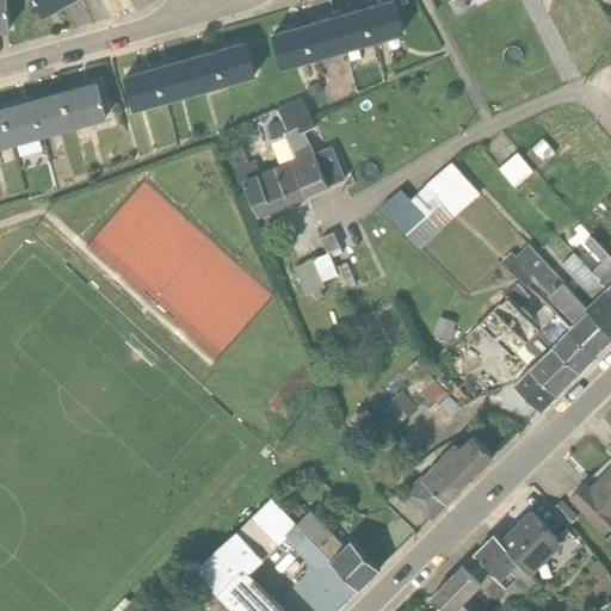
[(6,0),(0,0),(0,31),(11,31),(6,0)]
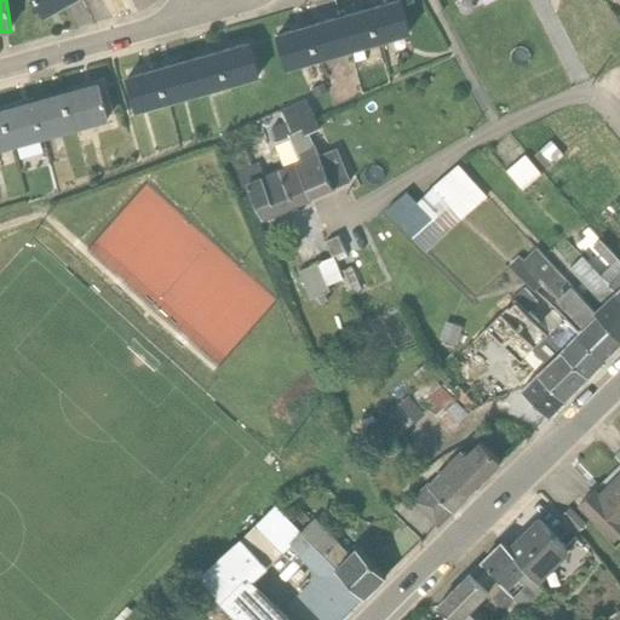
[(73,0),(40,0),(47,15),(73,0)]
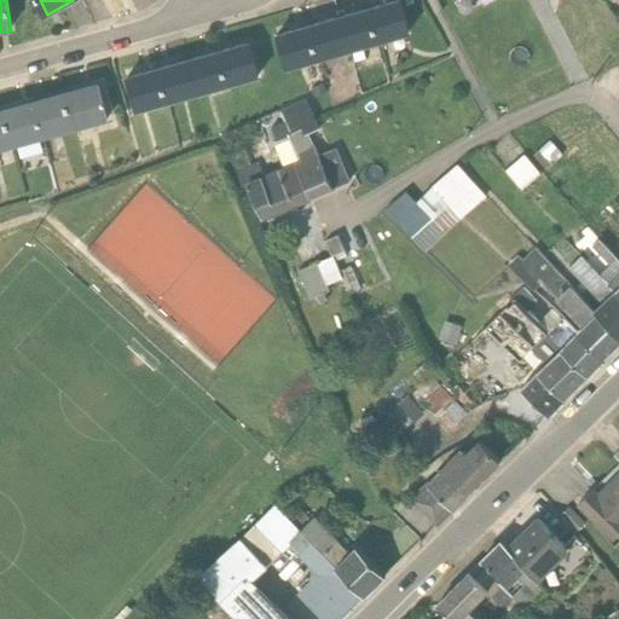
[(399,0),(392,0),(277,32),(287,68),(409,34),(399,0)]
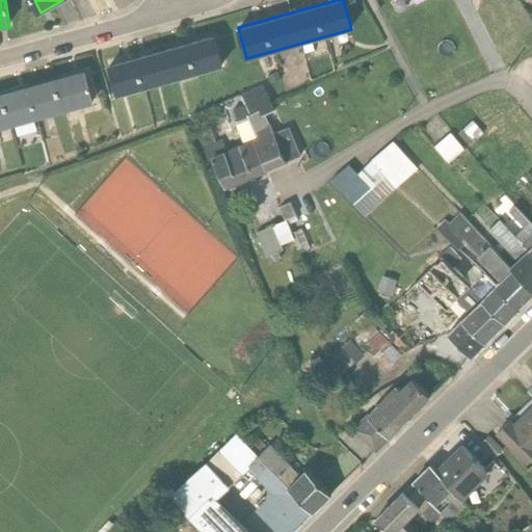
[(214,35),(109,65),(117,95),(222,64),(214,35)]
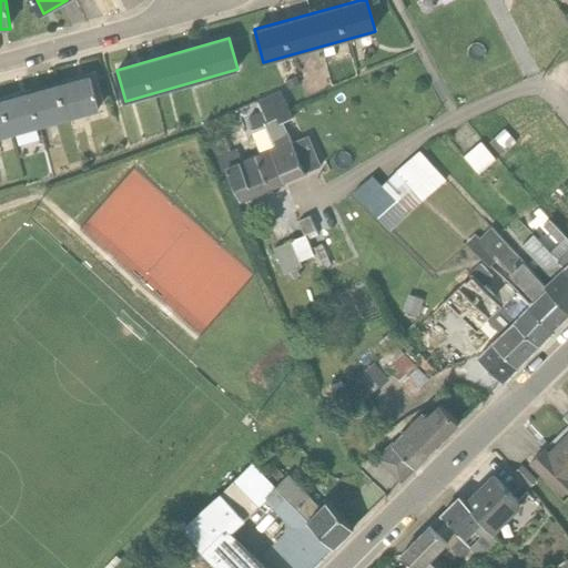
[(90,74),(0,100),(0,135),(101,109),(90,74)]
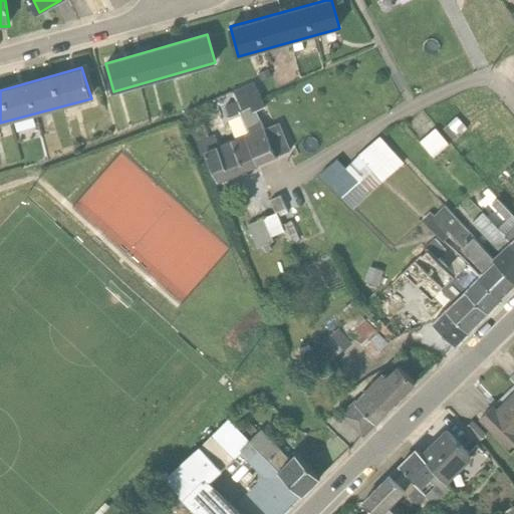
[(247,127),(260,121),(256,111),(266,107),(254,82),(232,91),(236,101),(227,104),(232,116),(231,117),(240,136),(249,133),(247,127)]
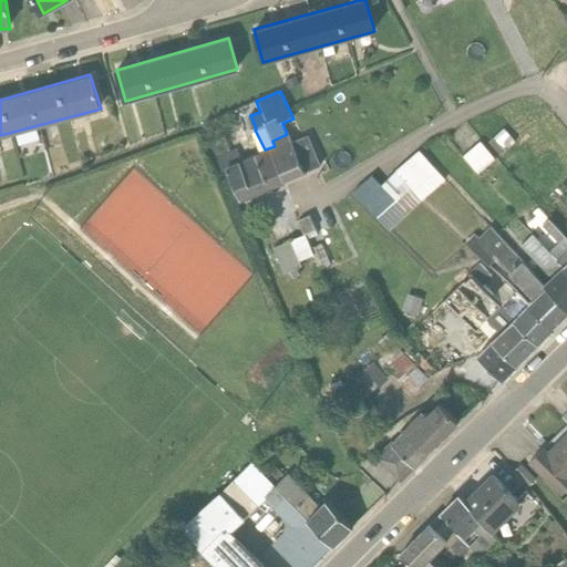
[(514,142),(503,131),(487,143),(500,156),(514,142)]
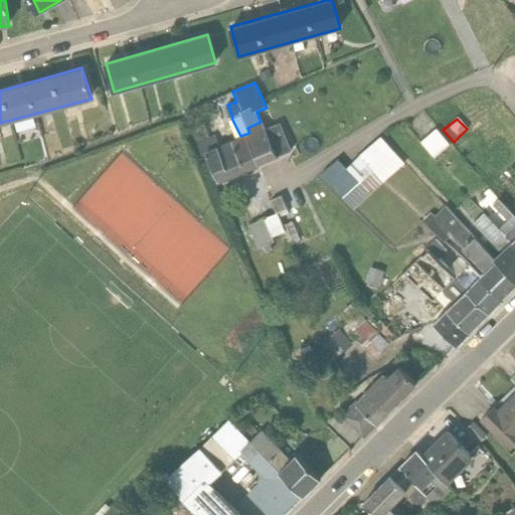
[(247,128),(249,133),(240,136),(218,146),(204,151),(205,154),(217,182),(277,157),(264,130),(261,122),(247,128)]
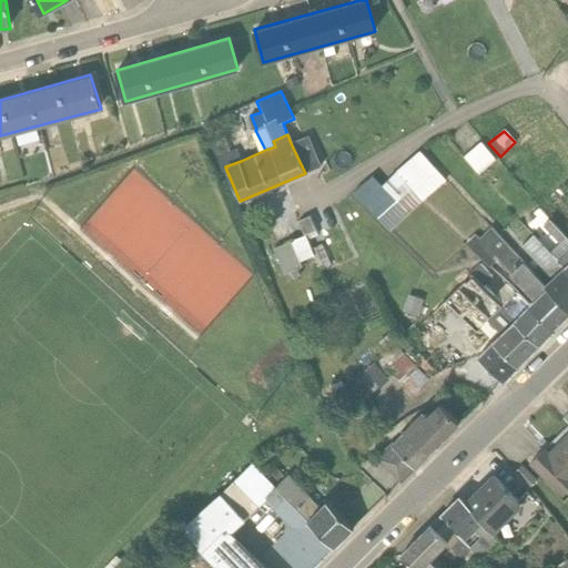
[(291,143),(305,173),(322,165),(307,135),(291,143)]
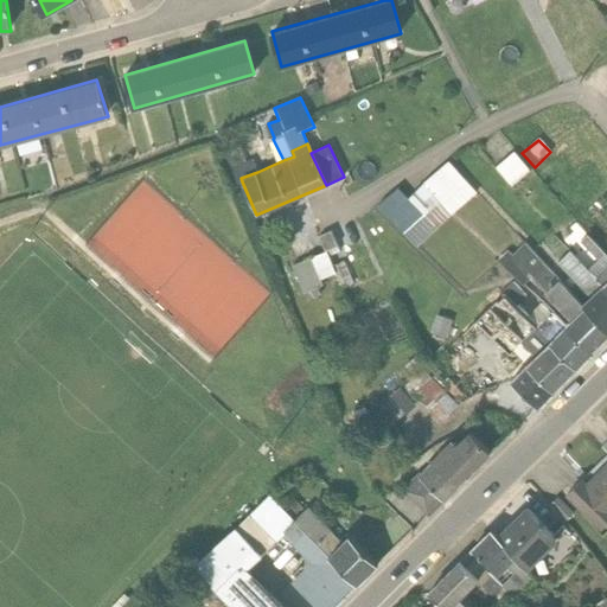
[(241,178),(257,172),(251,159),(246,163),(238,146),(224,152),(237,184),(242,181),(241,178)]
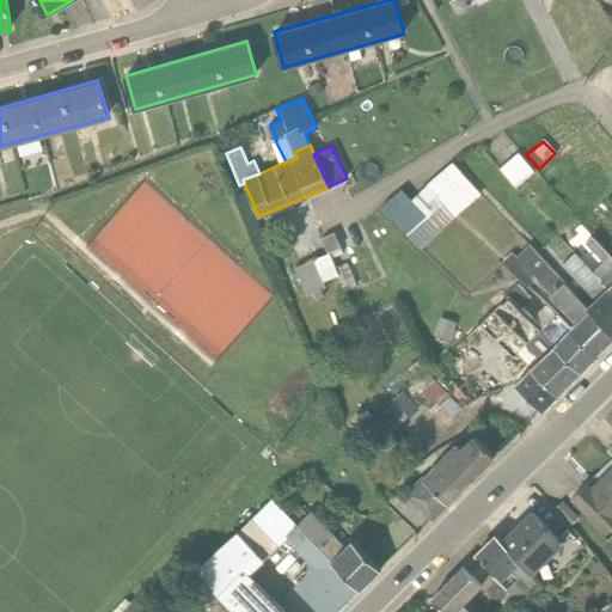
[(534,173),(518,153),(497,170),(514,190),(534,173)]
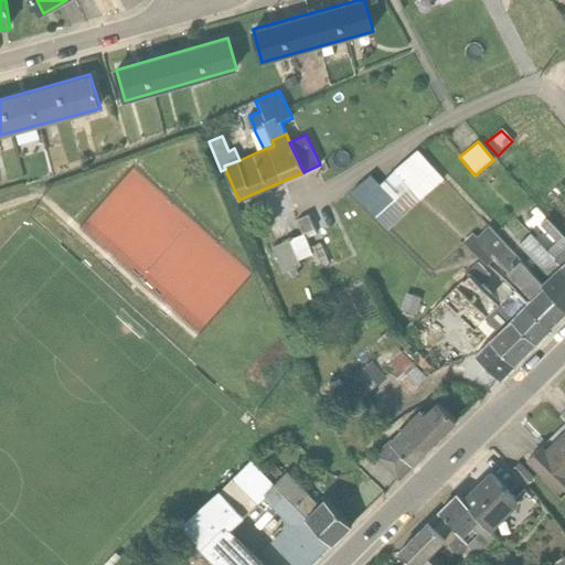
[(376,180),(356,196),(385,230),(444,180),(417,151),(381,185),(376,180)]
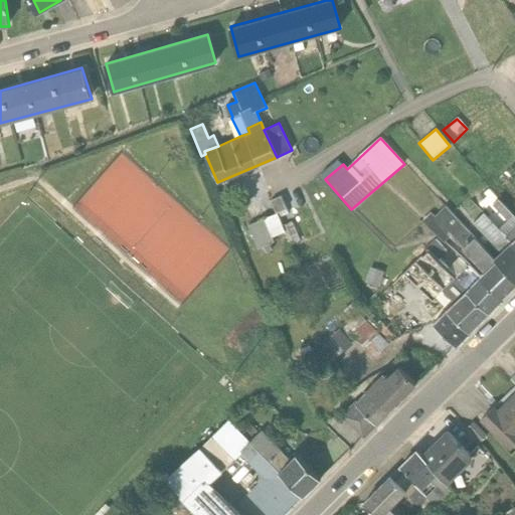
[(462,252),(474,239),(446,209),(432,223),(462,252)]
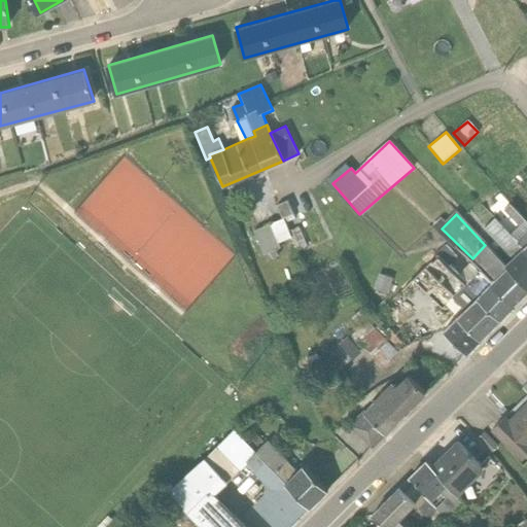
[(323,244),(311,215),(282,226),(289,247),(294,256),(323,244)]
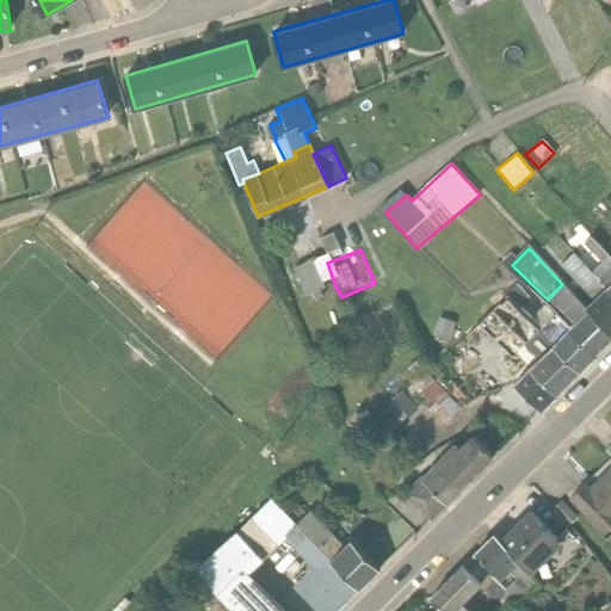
[(327,263),(323,255),(292,266),(304,297),(335,287),(327,263)]
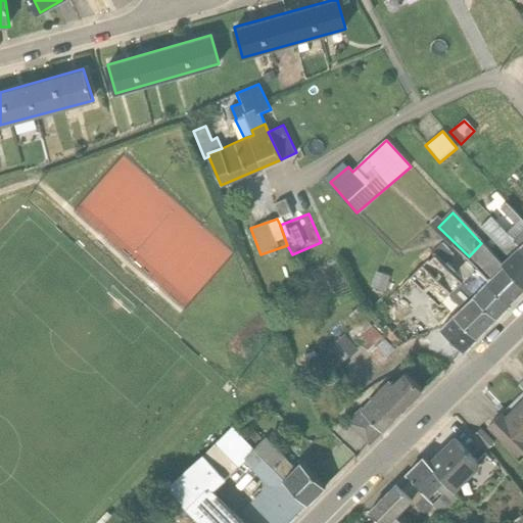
[(492,277),(501,268),(481,243),(469,256),(492,277)]
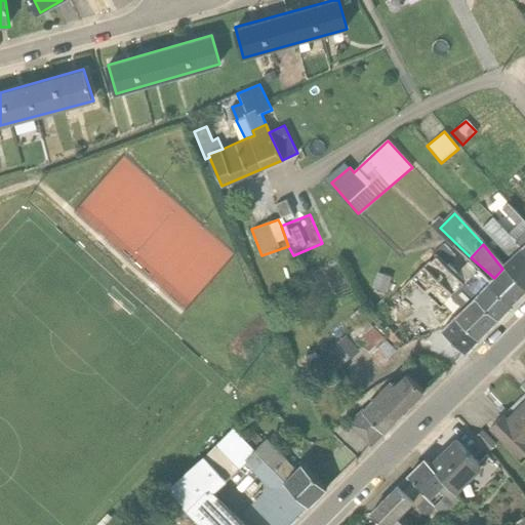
[(524,253),(521,250),(502,269),(524,291),(524,253)]
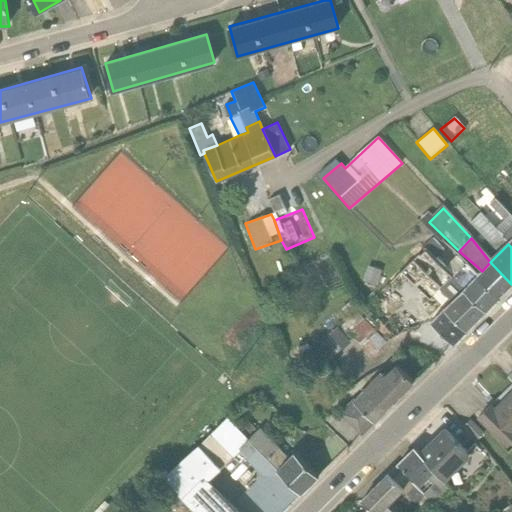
[(477,276),(500,298),(511,286),(511,284),(490,262),(482,271),(477,276)]
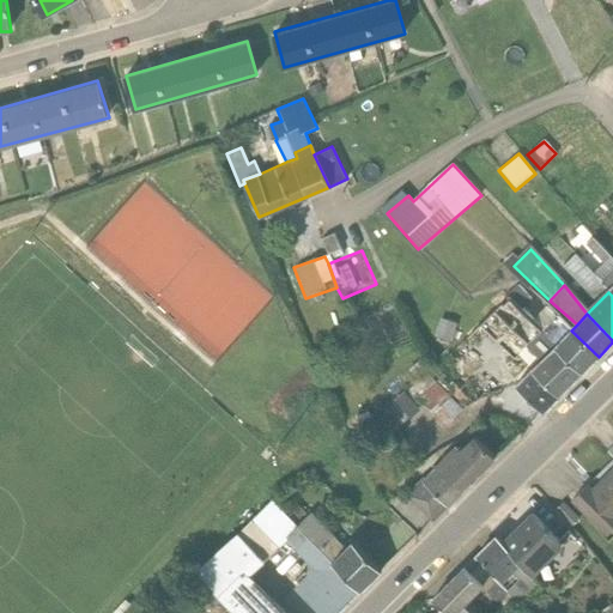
[(552,350),(580,377),(599,357),(571,331),(552,350)]
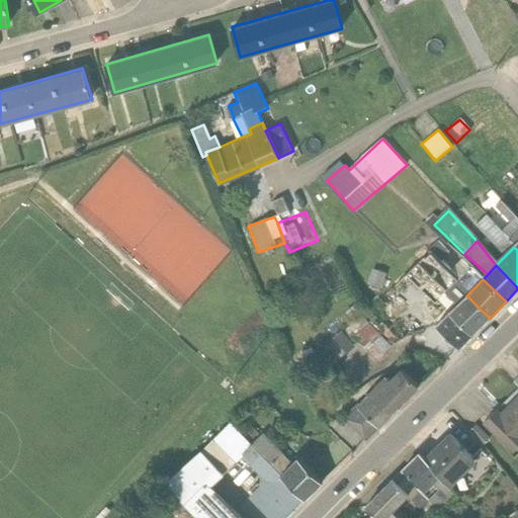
[(448,314),(471,337),(490,319),(466,295),(448,314)]
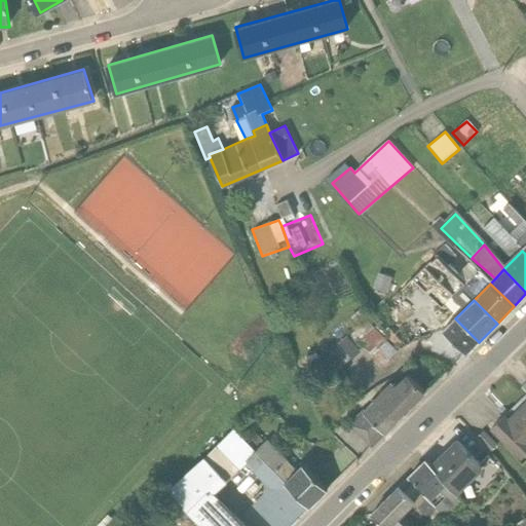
[(442,332),(464,354),(479,342),(455,318),(442,332)]
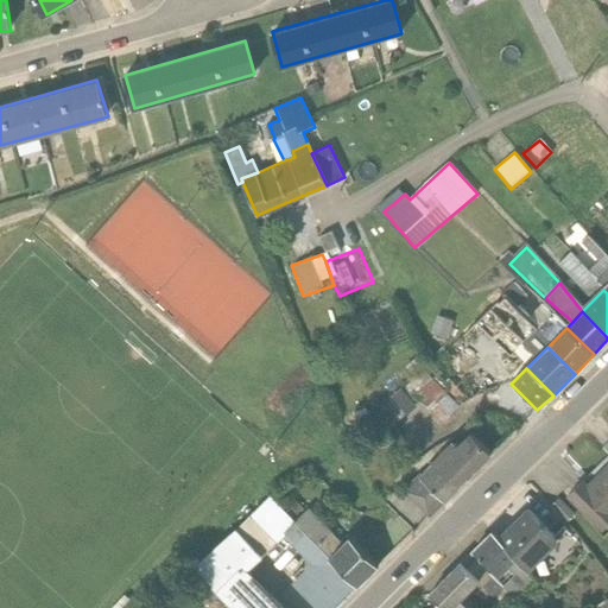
[(418,477),(443,504),(488,457),(463,431),(418,477)]
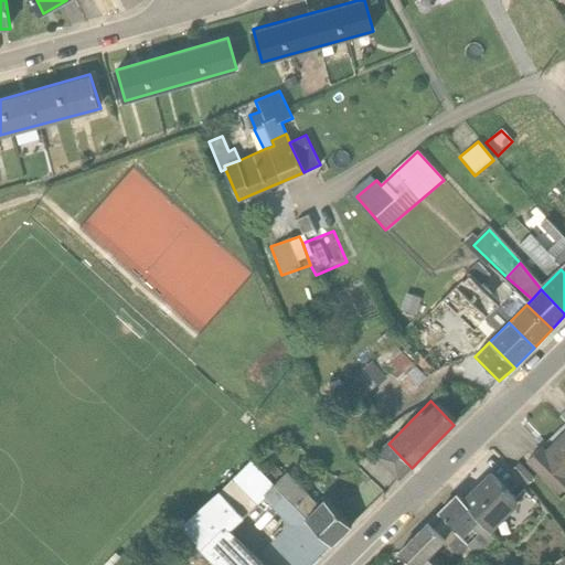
[(564,489),(564,432),(547,447),(544,444),(525,465),(557,497),(564,489)]
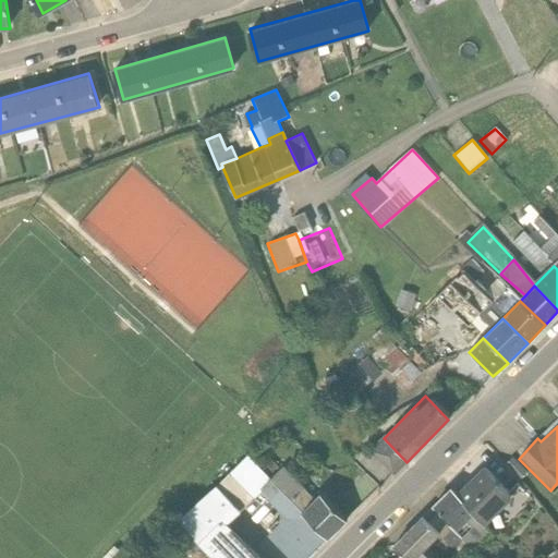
[(367,452),(390,477),(407,462),(384,438),(367,452)]
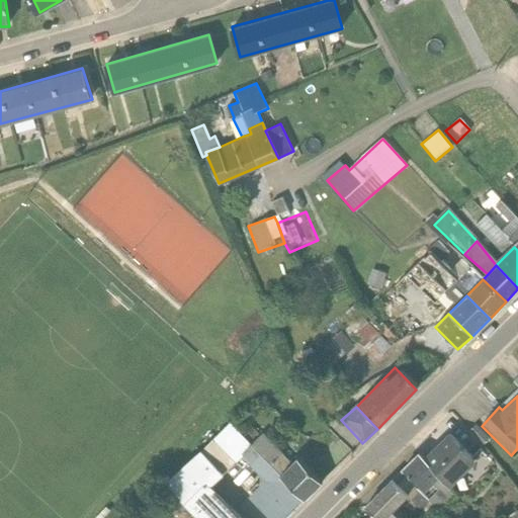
[(164,483),(198,517),(238,517),(207,487),(250,446),(230,423),(164,483)]
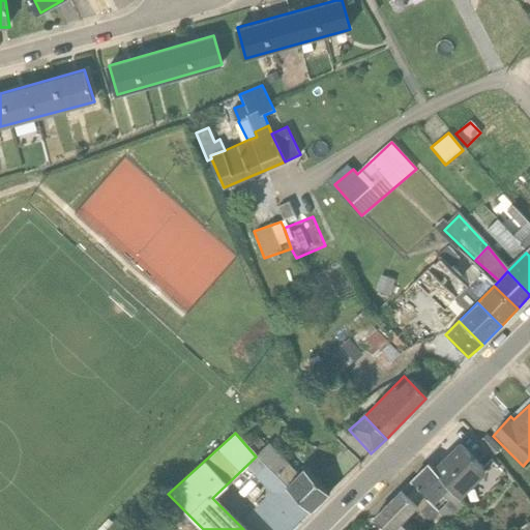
[(486,474),(458,445),(432,471),(450,491),(460,500),(486,474)]
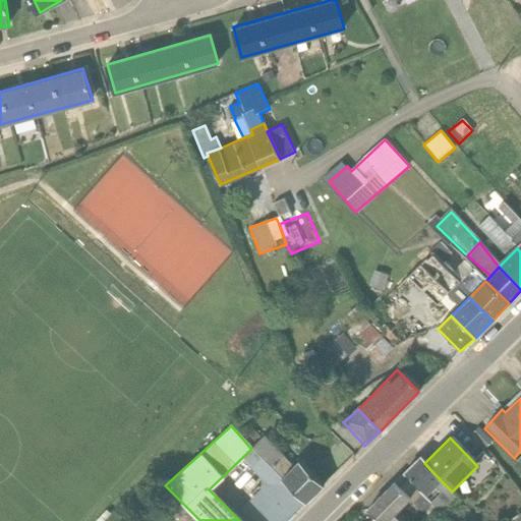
[(424,463),(420,458),(404,473),(426,498),(443,482),(424,463)]
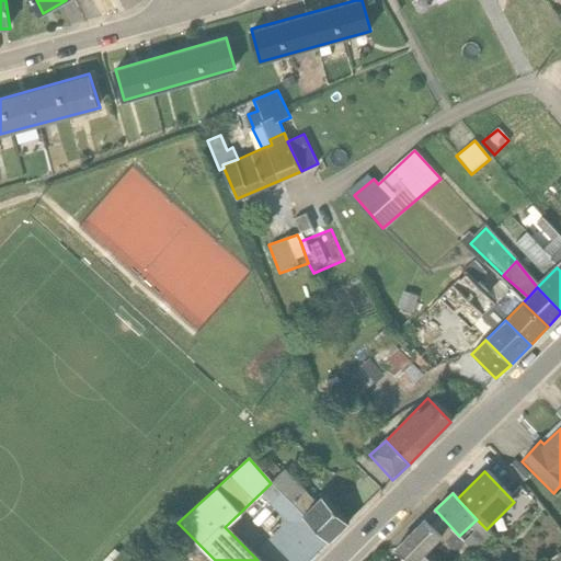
[(302,514),(329,545),(348,524),(318,496),(302,514)]
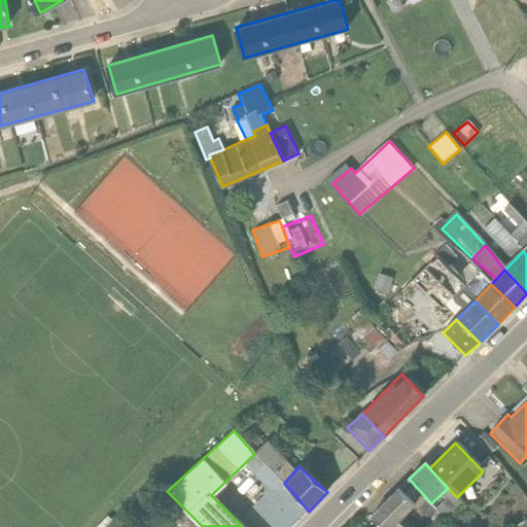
[(253,510),(270,526),(290,526),(309,512),(284,483),(253,510)]
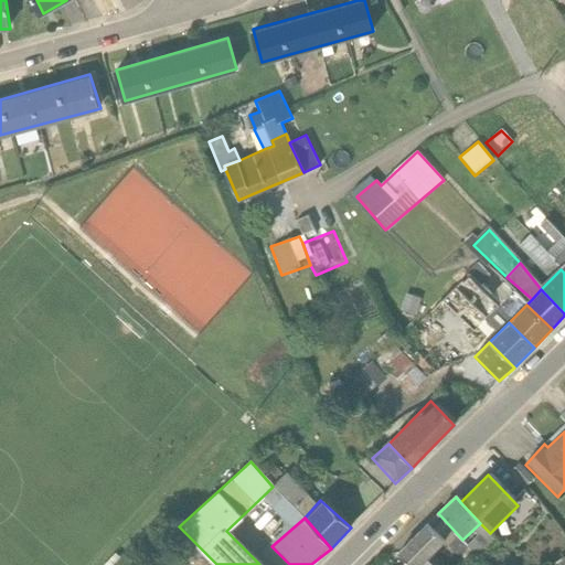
[(420,564),(444,543),(426,526),(397,553),(409,564),(420,564)]
